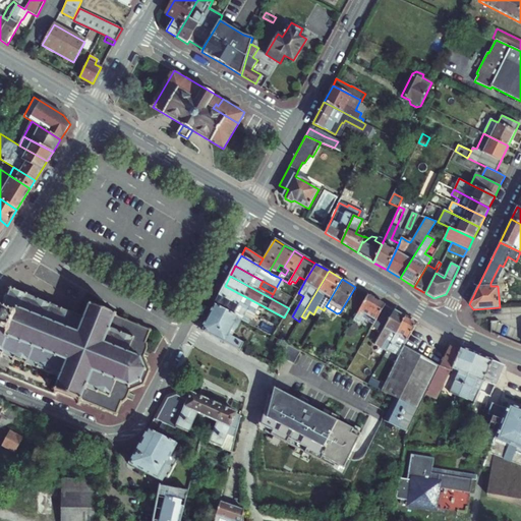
[(0,353),(1,354),(0,356),(2,356),(3,355),(13,359),(12,360),(14,361),(14,359),(24,363),(23,365),(25,366),(26,364),(37,368),(36,370),(38,371),(39,369),(48,373),(48,375),(50,375),(50,373),(60,378),(56,389),(53,388),(52,390),(55,391),(54,394),(56,395),(57,393),(58,394),(58,393),(66,396),(77,400),(77,401),(78,402),(77,404),(80,405),(81,402),(84,403),(91,405),(91,406),(93,407),(93,406),(103,410),(105,411),(105,410),(117,415),(118,415),(118,413),(122,402),(123,403),(127,399),(130,391),(142,386),(143,386),(146,385),(145,385),(150,372),(151,371),(150,369),(149,369),(143,357),(147,349),(147,344),(146,343),(150,333),(151,333),(152,331),(151,331),(151,330),(150,329),(149,330),(139,326),(137,325),(137,326),(127,322),(127,321),(125,320),(125,321),(119,317),(120,317),(117,316),(119,313),(116,312),(115,314),(114,313),(113,314),(94,306),(94,305),(93,305),(94,303),(91,302),(90,305),(87,304),(87,306),(89,307),(84,319),(74,314),(75,312),(73,311),(72,313),(63,309),(64,307),(62,306),(61,308),(51,304),(52,302),(50,301),(49,303),(39,299),(40,297),(38,297),(37,299),(27,295),(29,293),(26,292),(25,294),(15,290),(16,288),(14,287),(13,289),(12,289),(13,287),(11,286),(10,288),(8,287),(7,289),(9,290),(8,293),(5,294),(3,299),(4,302),(4,304),(0,305),(0,353)]
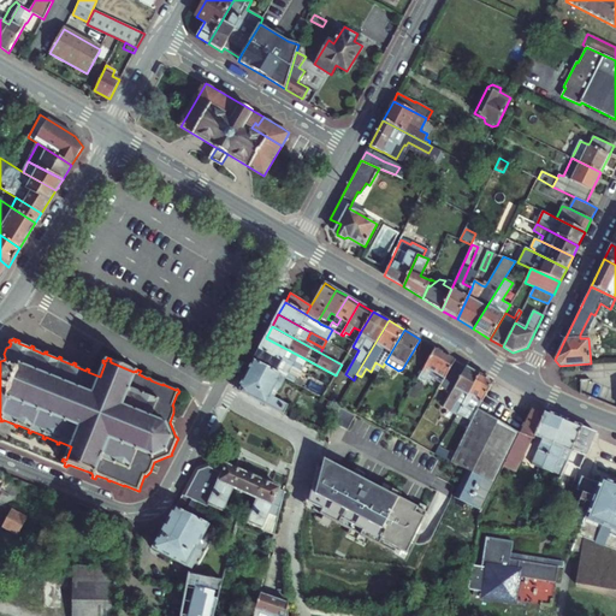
[(307,360),(266,338),(260,349),(300,371),(304,373),(307,369),(303,367),(307,360)]
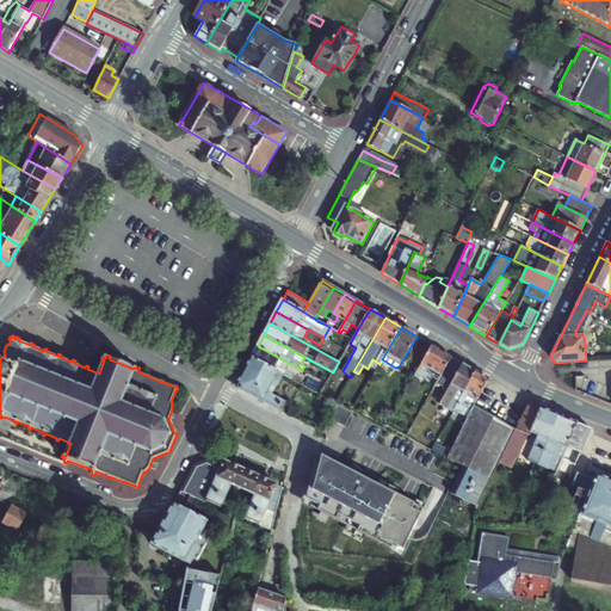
[(297,368),(258,346),(252,358),(281,374),(298,383),(301,378),(294,375),(297,368)]
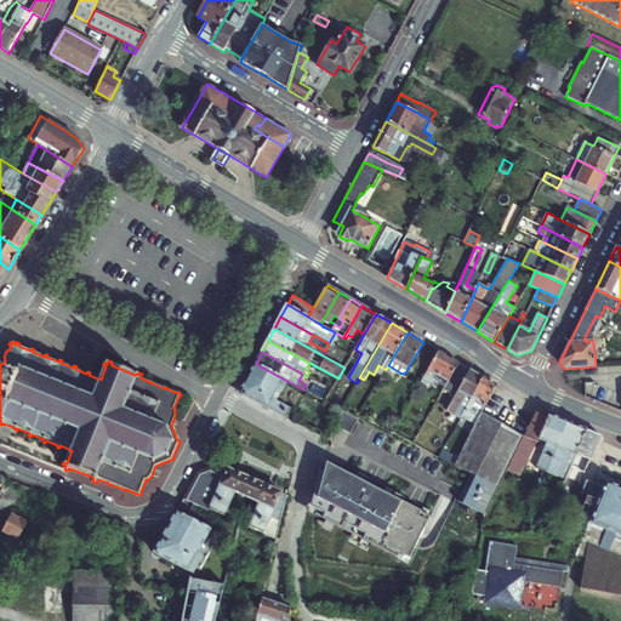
[(449,382),(459,363),(439,352),(422,381),(428,385),(432,379),(433,376),(433,372),(449,382)]
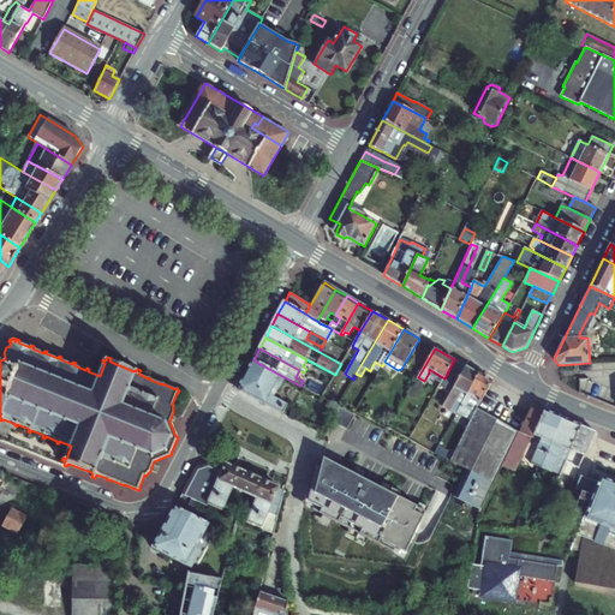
[(457,412),(478,374),(454,359),(445,378),(441,383),(440,386),(451,393),(442,407),(455,415),(457,412)]
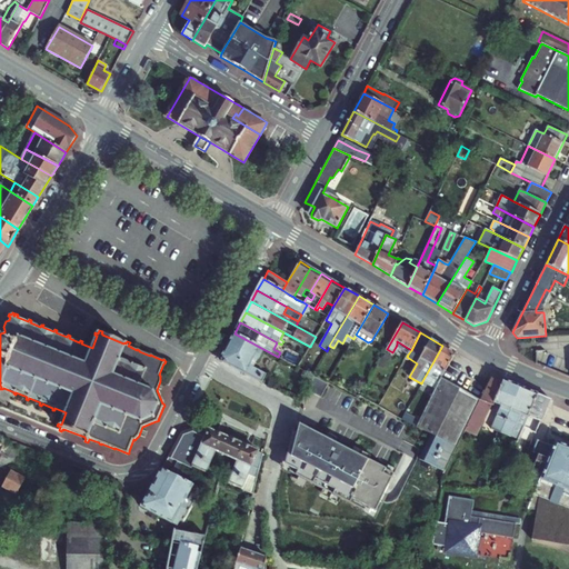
[(261,348),(235,333),(220,361),(267,386),(271,377),(249,366),(252,359),(256,360),(258,359),(262,351),(261,348)]
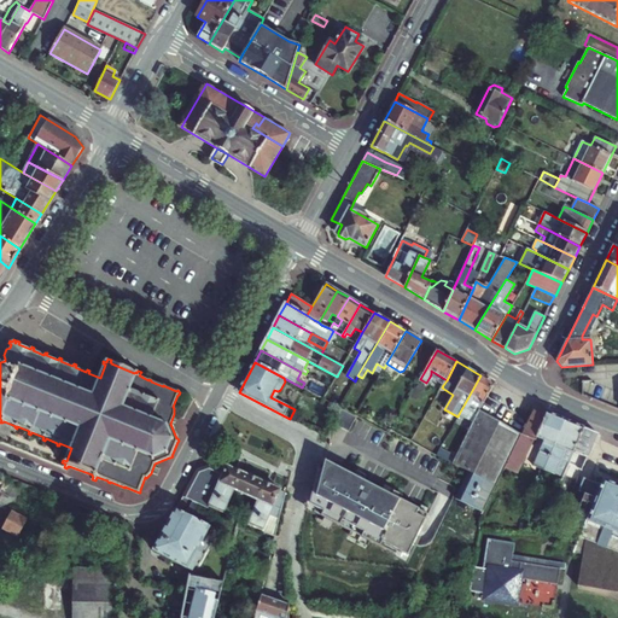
[(443,385),(447,380),(431,371),(431,374),(430,377),(443,385)]
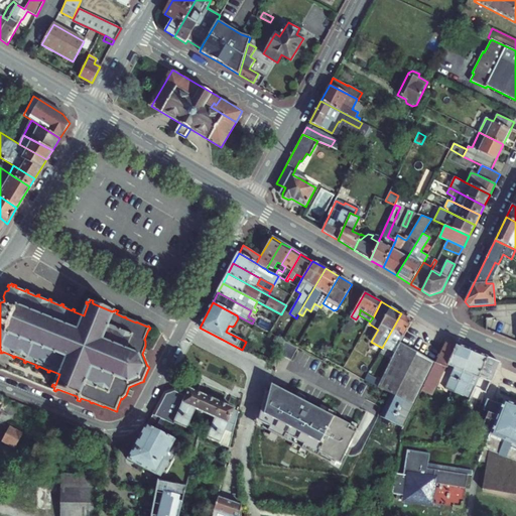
[(273,335),(285,314),(282,312),(281,314),(270,334),(273,335)]
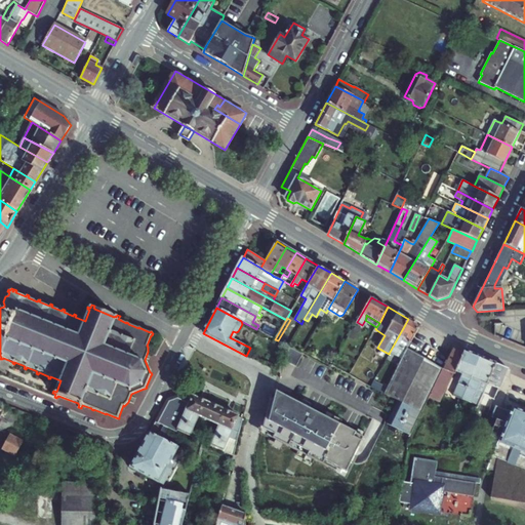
[(408,319),(390,352),(401,359),(407,348),(419,326),(408,319)]
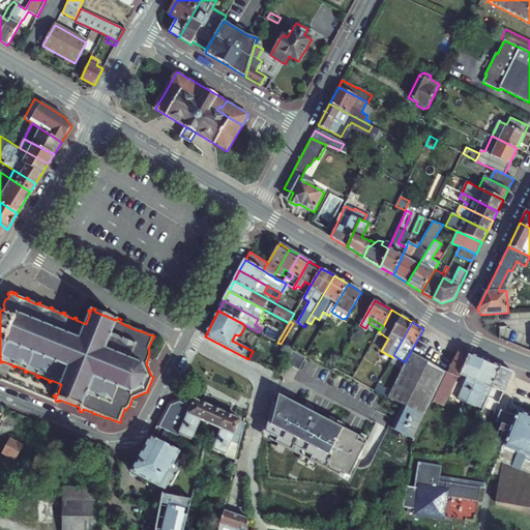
[(466,404),(484,360),(458,349),(446,373),(458,378),(460,378),(461,376),(467,378),(458,400),(463,403),(466,404)]
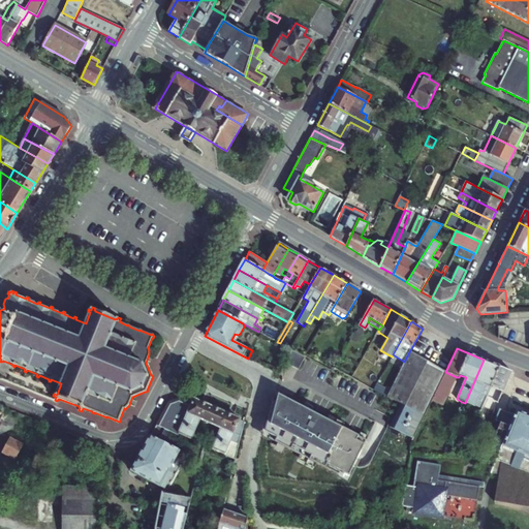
[(305,356),(292,350),(286,363),(299,369),(305,358),(305,356)]
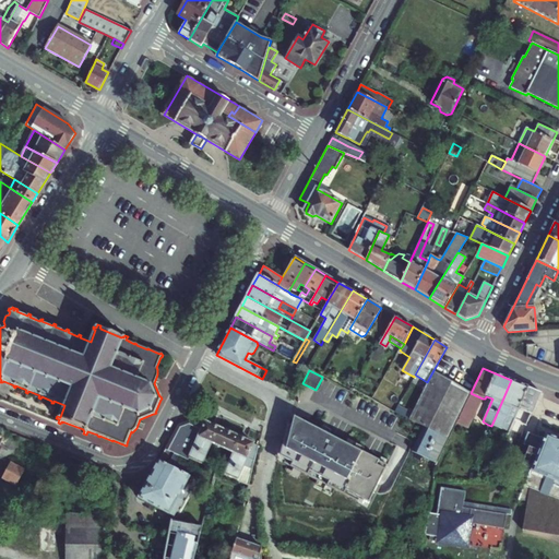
[(471,393),(433,370),(427,382),(413,413),(409,419),(424,427),(412,452),(437,464),(456,423),(471,393)]
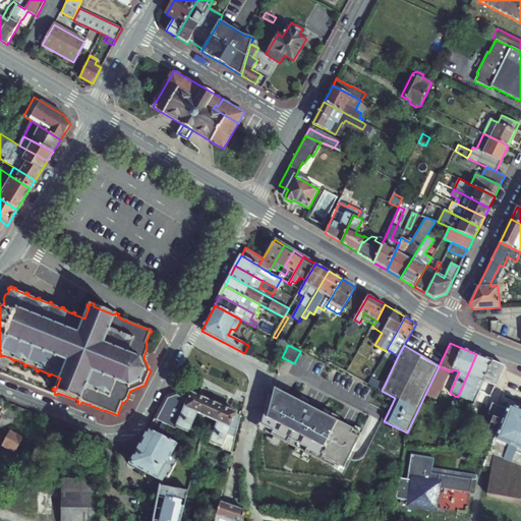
[(476,380),(483,383),(493,361),(476,354),(458,397),(467,401),(471,392),(476,380)]
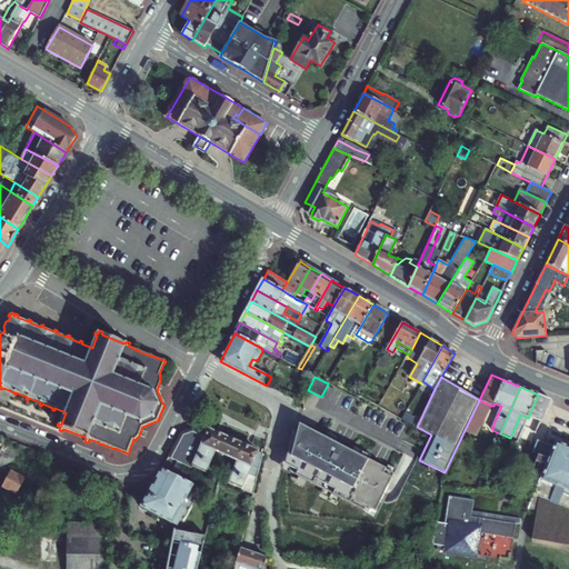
[(541,422),(550,400),(538,395),(528,418),(521,431),(518,440),(526,443),(535,420),(541,422)]
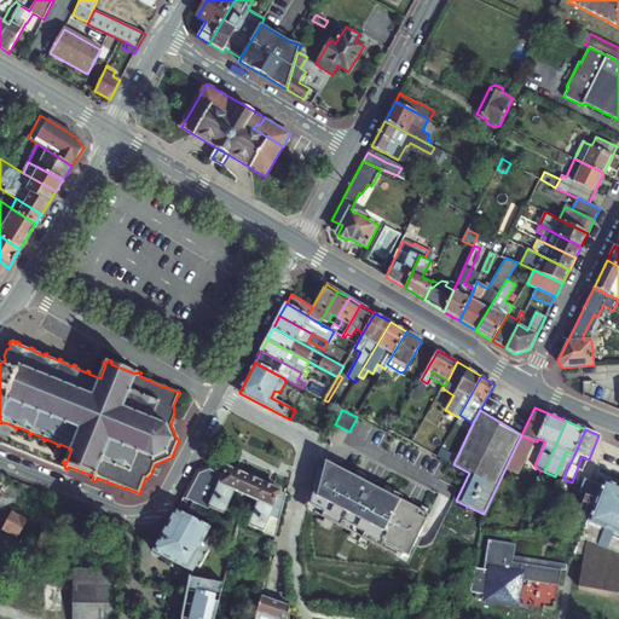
[(534,441),(521,435),(505,468),(518,475),(534,441)]
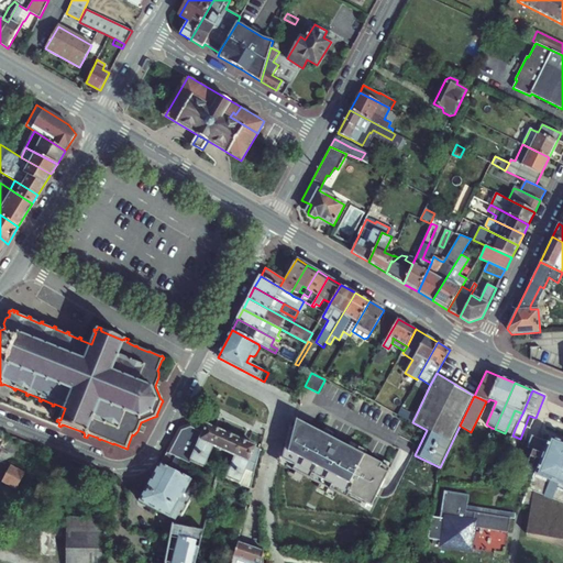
[(412,422),(416,416),(401,408),(397,415),(412,422)]
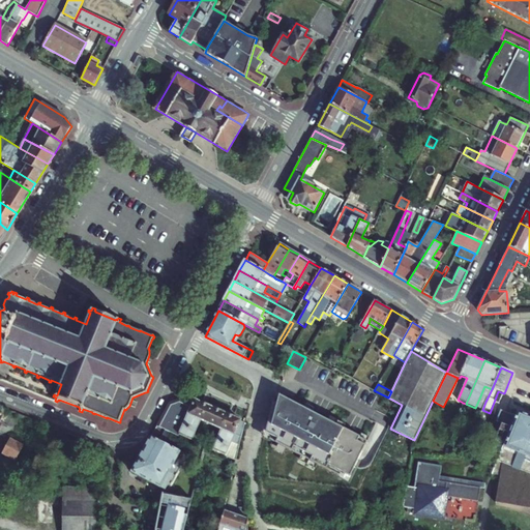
[(486,402),(492,389),(484,386),(479,399),(486,402)]
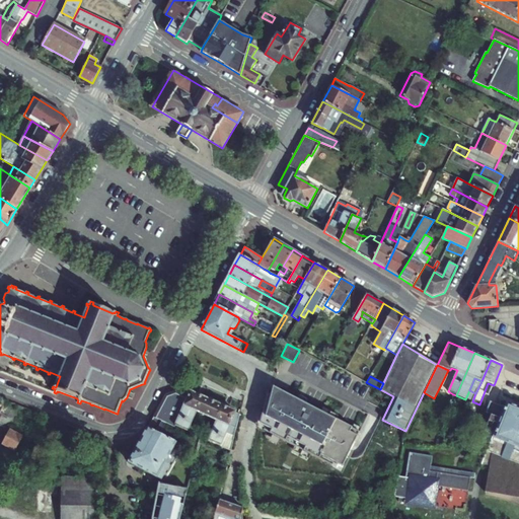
[(270,385),(260,424),(265,427),(263,430),(339,470),(348,454),(359,432),(270,385)]
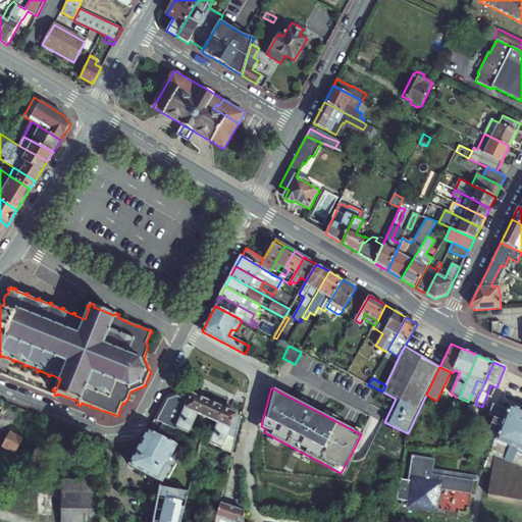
[(233,455),(242,417),(237,415),(237,414),(192,394),(190,399),(176,394),(166,398),(154,420),(167,426),(176,430),(177,429),(189,434),(198,413),(219,423),(209,444),(233,455)]
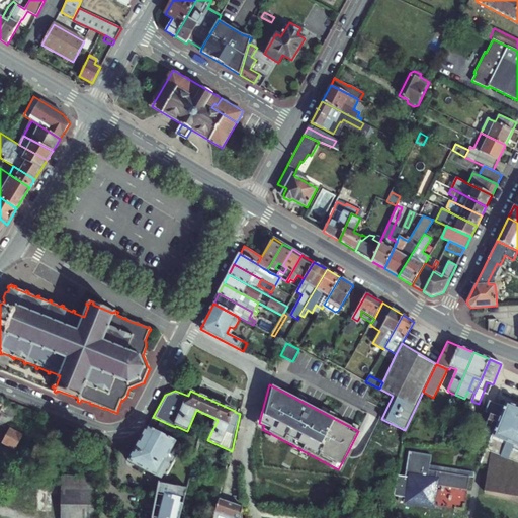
[(500,418),(504,407),(489,401),(485,412),(500,418)]
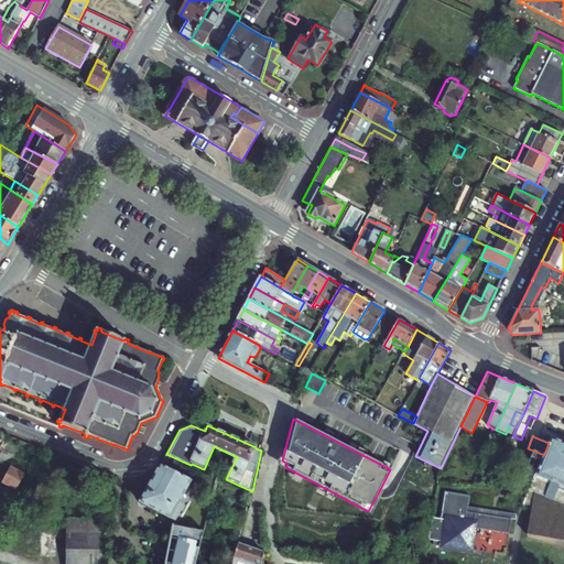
[(544,455),(537,474),(535,474),(522,505),(524,505),(532,506),(528,534),(563,540),(563,443),(551,438),(549,443),(544,455)]
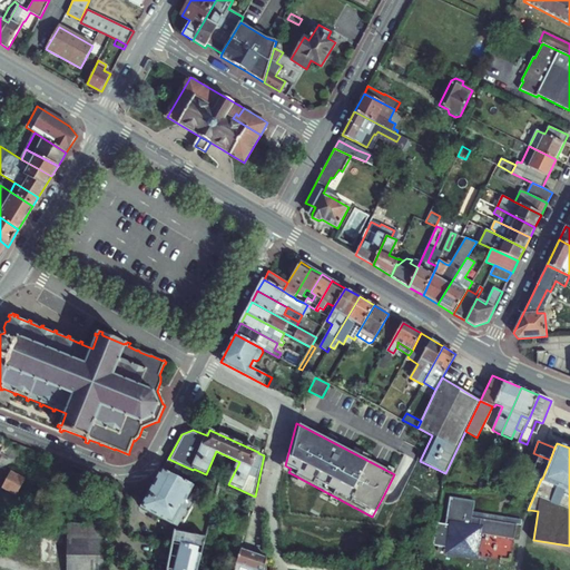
[(10,472),(20,453),(5,444),(3,446),(0,444),(0,467),(10,472)]
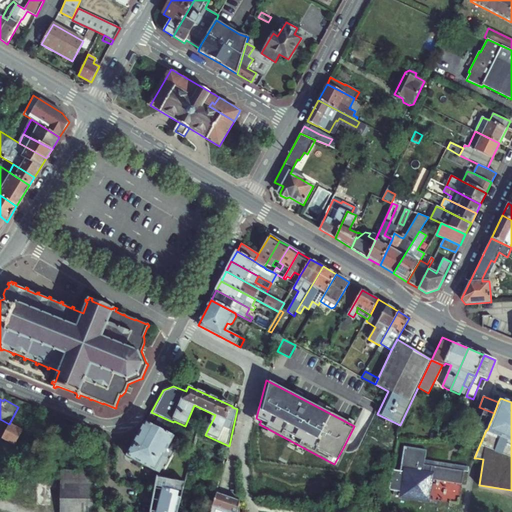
[(164,418),(151,412),(147,420),(159,426),(160,423),(161,423),(164,418)]
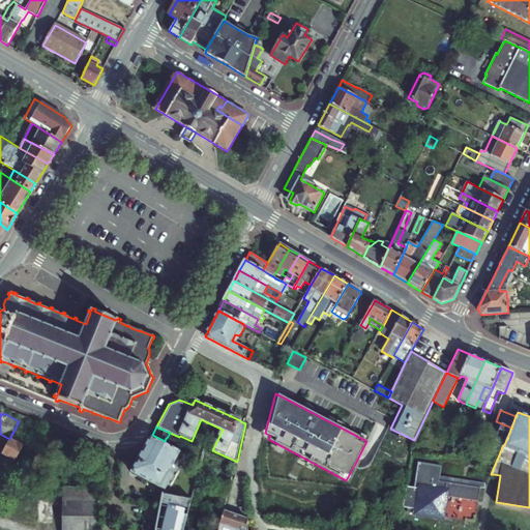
[(150,438),(138,462),(131,472),(160,488),(165,490),(172,475),(172,474),(169,472),(183,446),(167,438),(166,438),(165,441),(163,443),(150,438)]
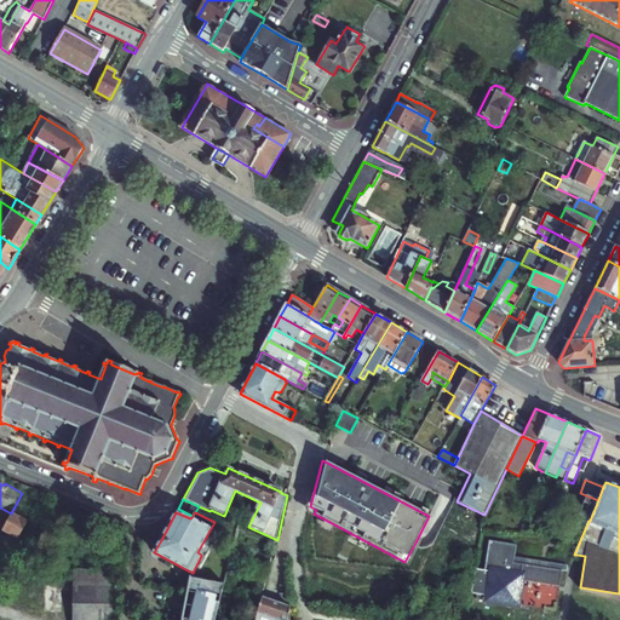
[(11,514),(4,528),(3,530),(18,539),(28,522),(11,514)]
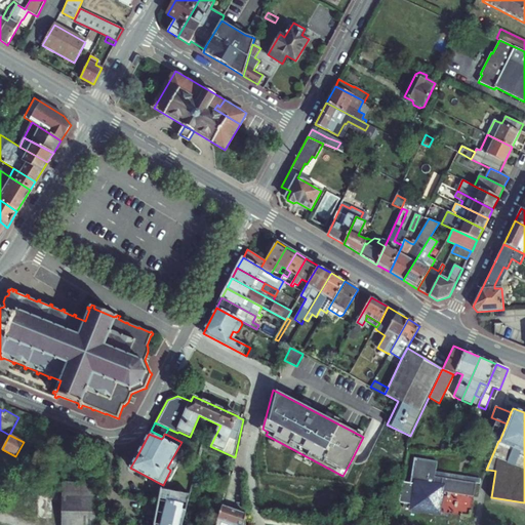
[(414,457),(410,483),(402,482),(399,502),(403,503),(403,508),(408,509),(409,505),(410,505),(413,505),(413,509),(438,512),(441,488),(445,488),(474,493),(476,483),(435,477),(435,472),(437,461),(414,457)]
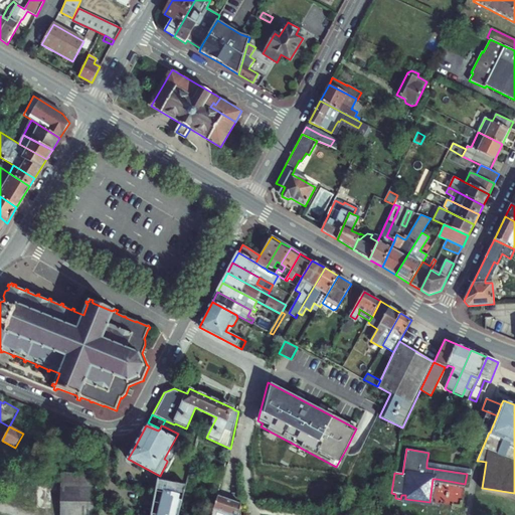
[(472,469),(426,463),(426,468),(467,474),(471,475),(472,469)]
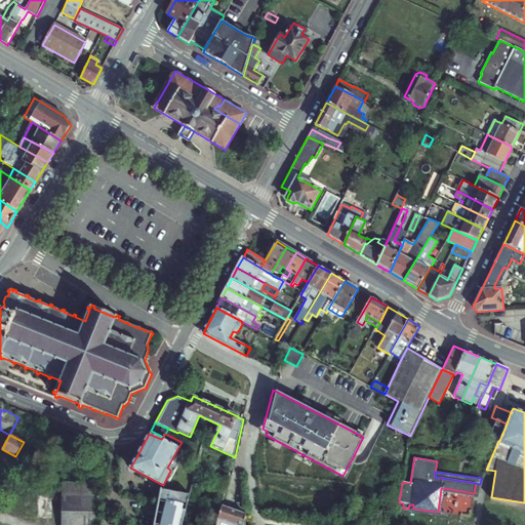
[(97,524),(98,482),(62,482),(61,524),(97,524)]
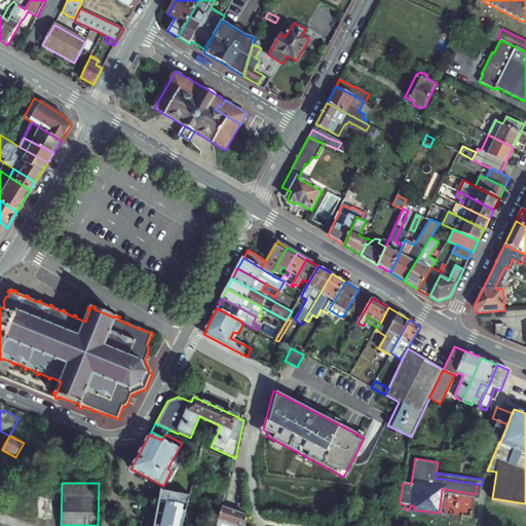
[(441,517),(446,489),(442,489),(439,513),(414,510),(414,505),(411,505),(410,512),(441,517)]
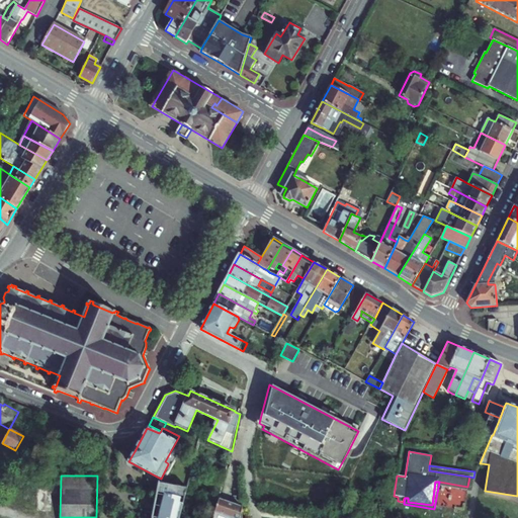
[(179,517),(187,488),(159,483),(152,517),(140,517),(139,517),(179,517)]
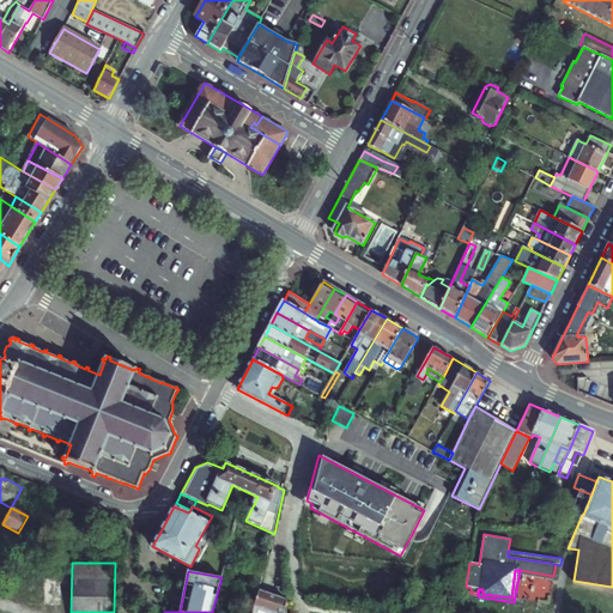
[(286,612),(287,600),(259,590),(253,607),(252,612),(286,612)]
